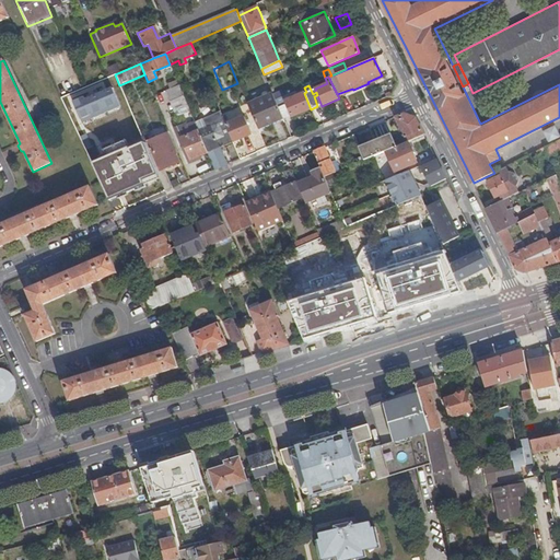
[(189,109),(179,89),(167,94),(177,115),(189,109)]
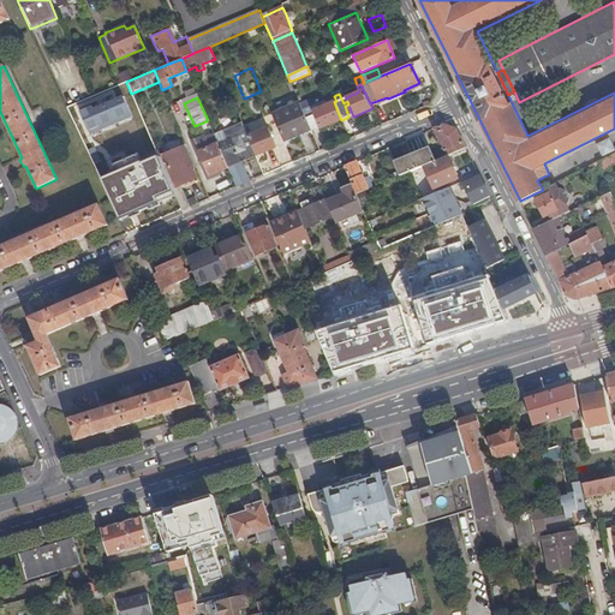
[(310,130),(311,132),(317,130),(312,120),(311,118),(315,117),(316,119),(320,129),(341,120),(334,102),(329,103),(326,106),(324,103),(324,100),(302,109),(310,130)]
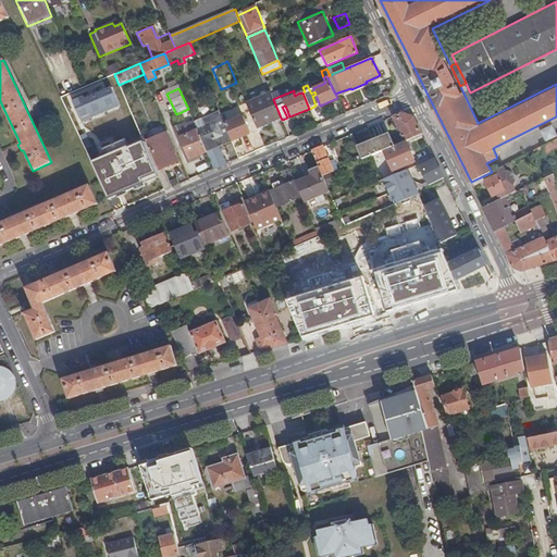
[(246,104),(256,127),(281,118),(273,99),(271,94),(246,104)]
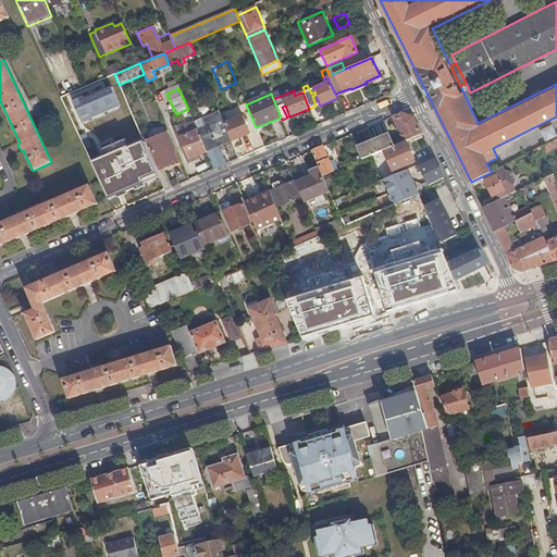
[(207,152),(213,170),(225,164),(218,147),(220,147),(219,145),(222,144),(223,146),(232,143),(224,124),(219,111),(201,119),(206,128),(197,131),(207,152)]
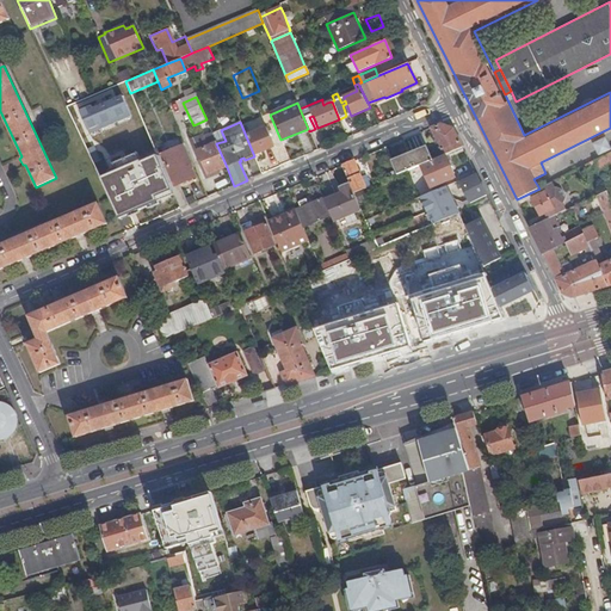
[(442,123),(431,128),(444,155),(445,154),(463,147),(454,128),(442,123)]
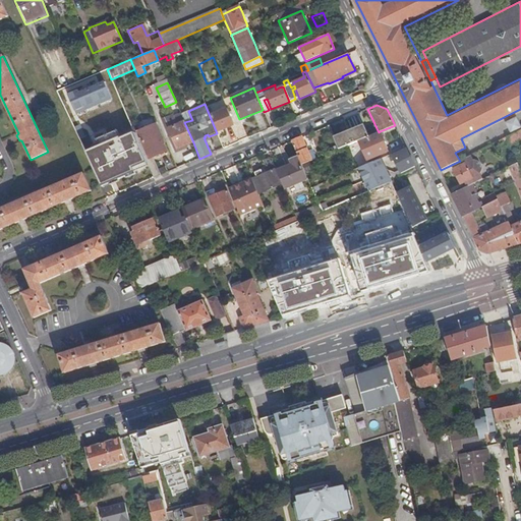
[(210,116),(217,133),(220,139),(227,135),(224,128),(234,125),(227,109),(210,116)]
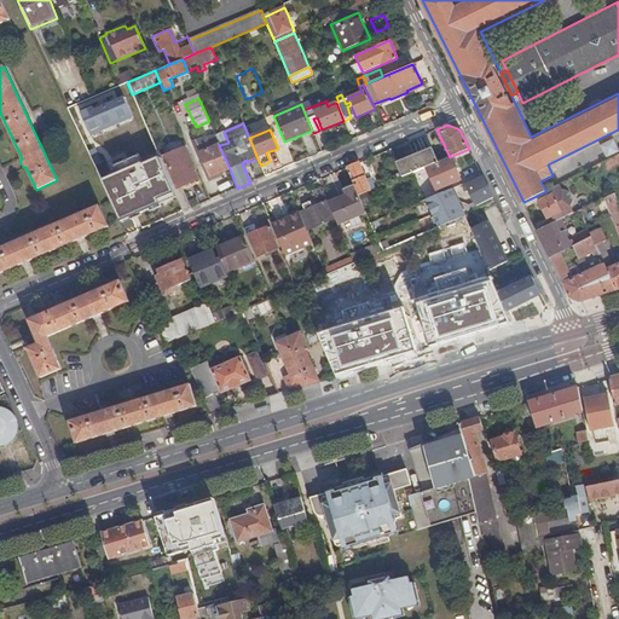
[(439,162),(427,134),(410,142),(417,157),(418,157),(424,168),(427,167),(439,162)]
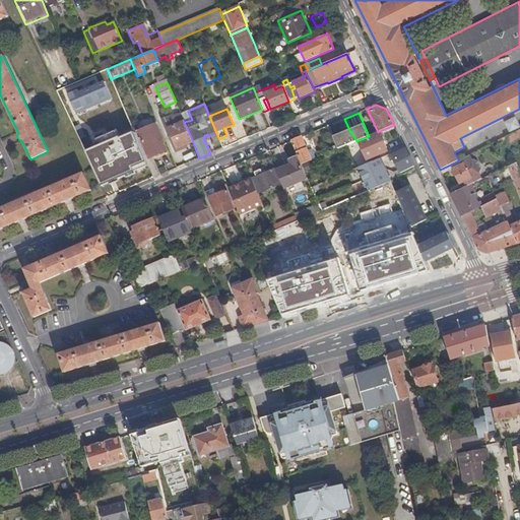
[(177,125),(184,122),(181,116),(175,119),(177,125)]
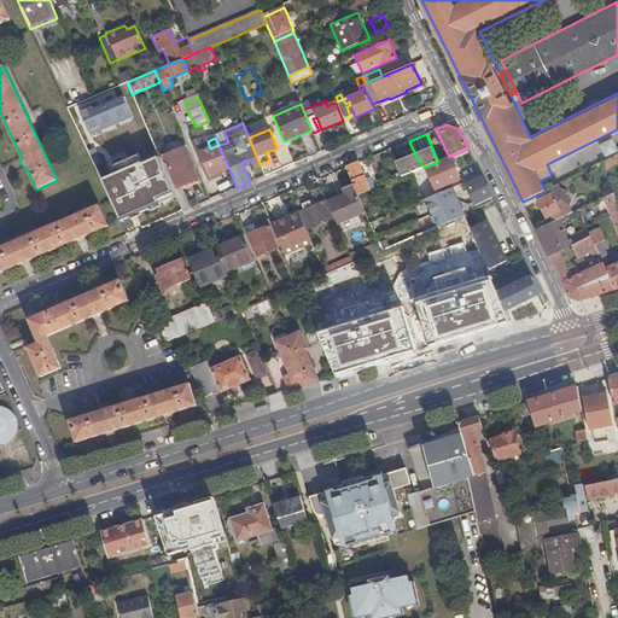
[(217,174),(229,169),(219,145),(210,149),(208,141),(207,139),(193,144),(208,178),(217,174)]
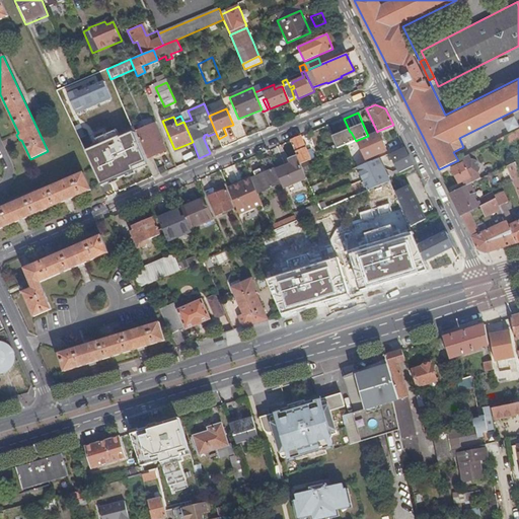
[(134,133),(152,177),(160,174),(152,157),(166,151),(157,130),(140,137),(138,131),(134,133)]
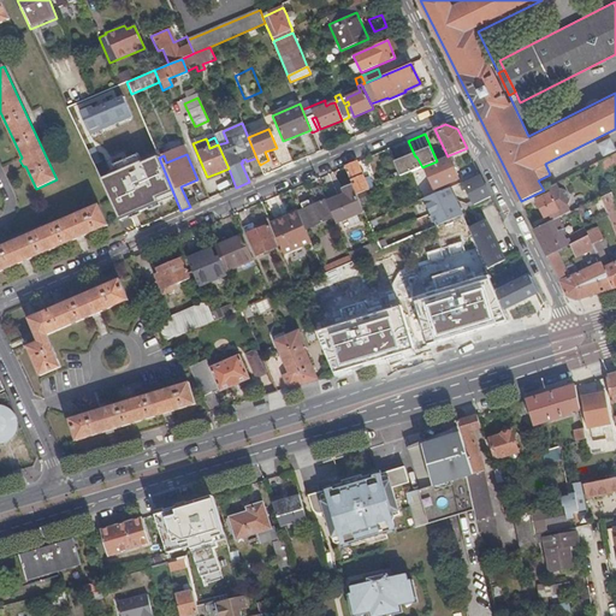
[(615,154),(600,163),(604,173),(615,167),(615,154)]
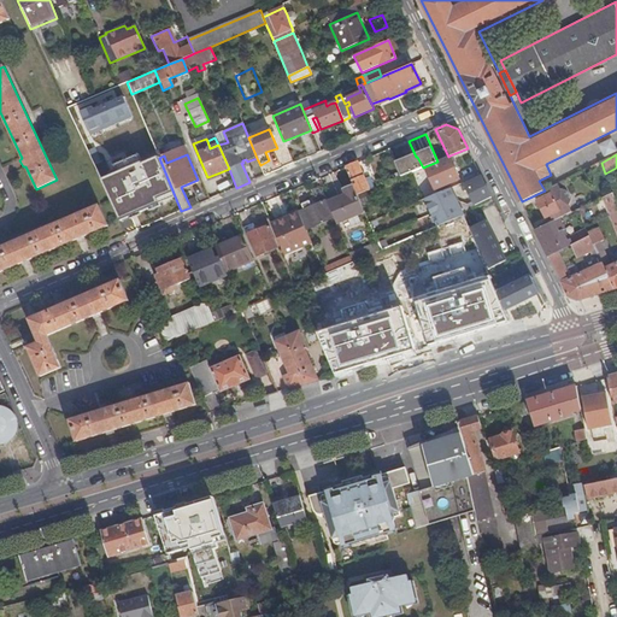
[(450,156),(448,157),(438,162),(425,166),(436,189),(460,180),(450,156)]
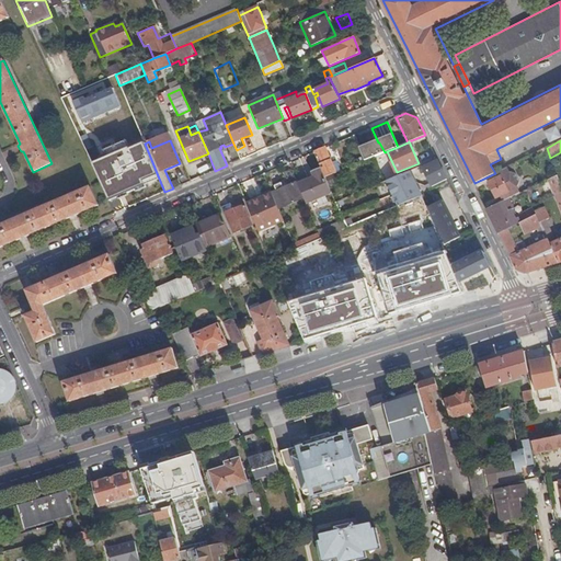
[(121,158),(115,145),(107,148),(113,161),(121,158)]
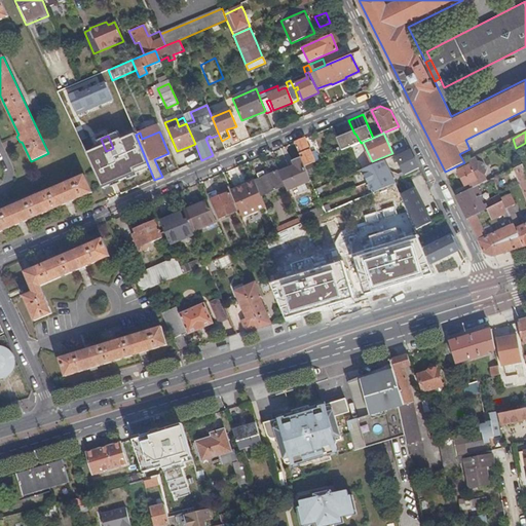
[(312,154),(305,138),(295,143),(301,157),(305,165),(315,161),(312,154)]
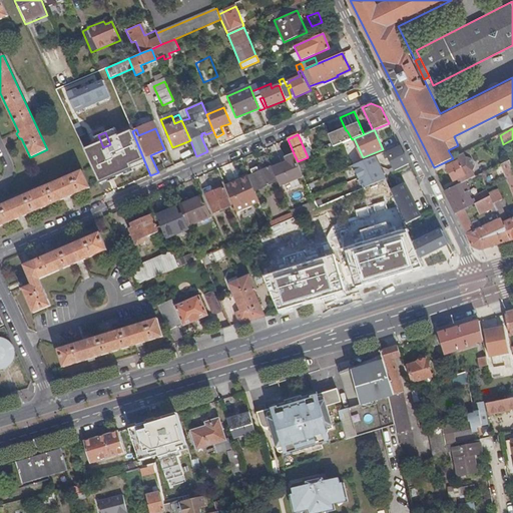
[(285,156),(294,153),(289,140),(279,143),(285,156)]
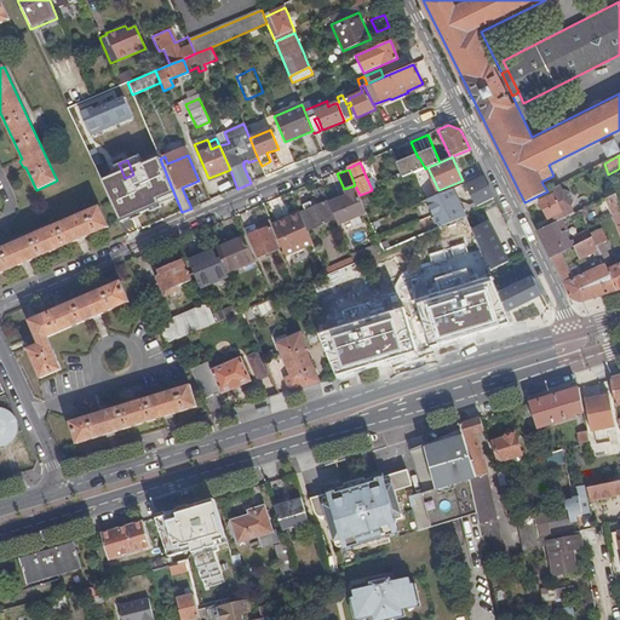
[(494,199),(483,176),(468,184),(469,187),(466,188),(469,191),(471,190),(477,206),(478,206),(494,199)]
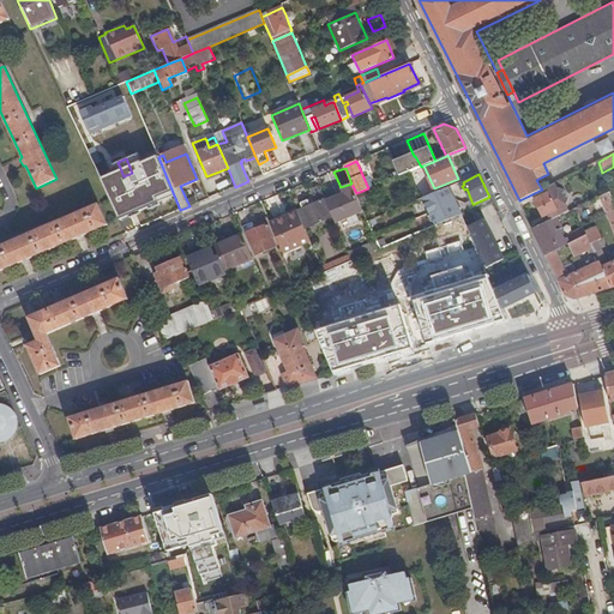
[(162,175),(138,185),(145,203),(168,192),(162,175)]
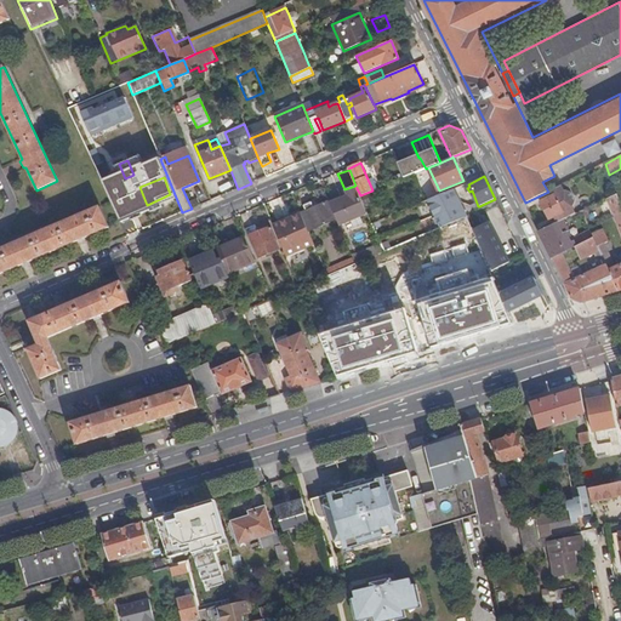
[(569,181),(548,192),(551,198),(542,203),(550,218),(559,214),(560,217),(568,214),(558,194),(562,192),(562,193),(573,188),(569,181)]
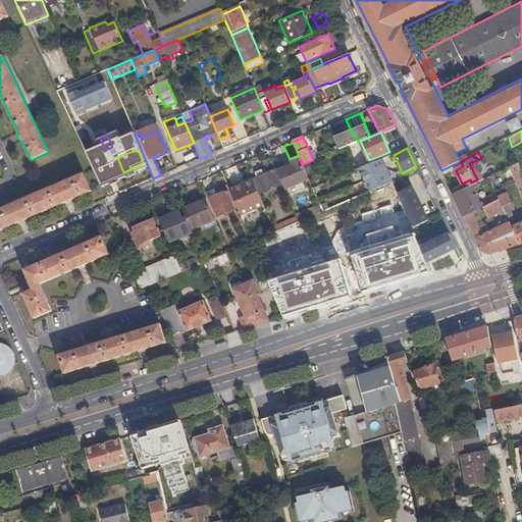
[(90,154),(87,156),(99,183),(108,178),(105,171),(112,168),(106,155),(94,161),(90,154)]
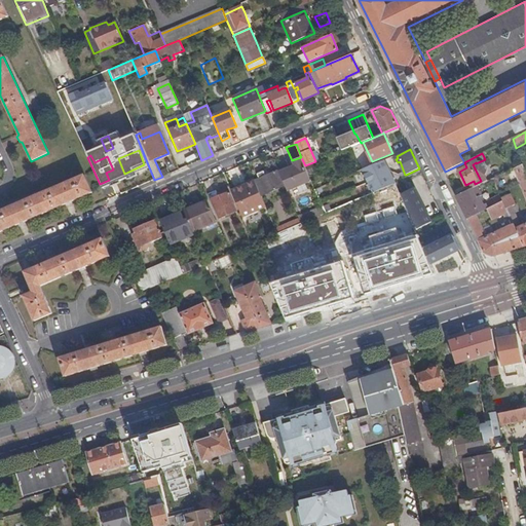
[(288,191),(311,181),(305,165),(301,157),(292,160),(295,165),(280,172),(286,185),(288,191)]
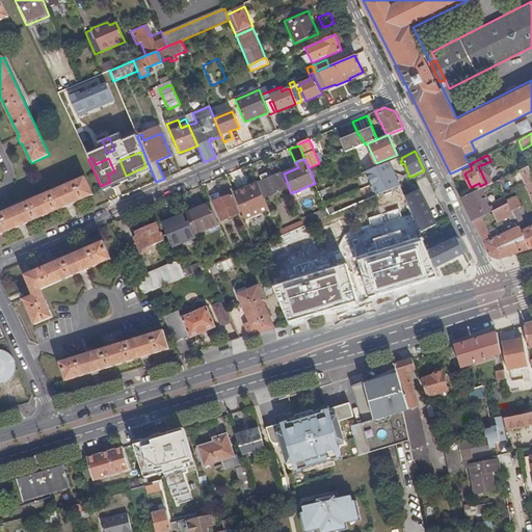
[(284,174),(277,160),(270,163),(275,175),(269,178),(268,173),(262,176),(263,180),(259,182),(265,197),(289,187),(284,174)]
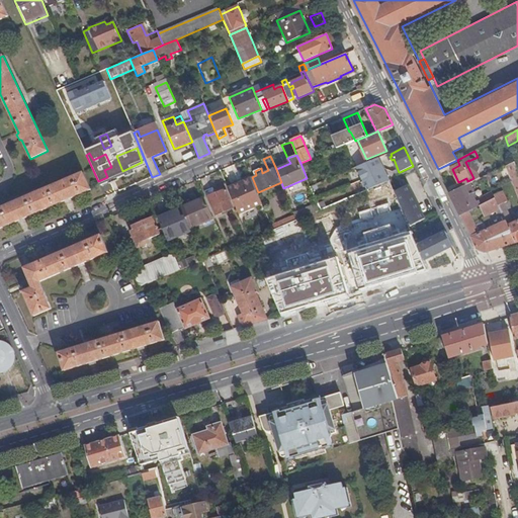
[(481,166),(486,176),(486,175),(490,174),(507,166),(502,156),(481,166)]
